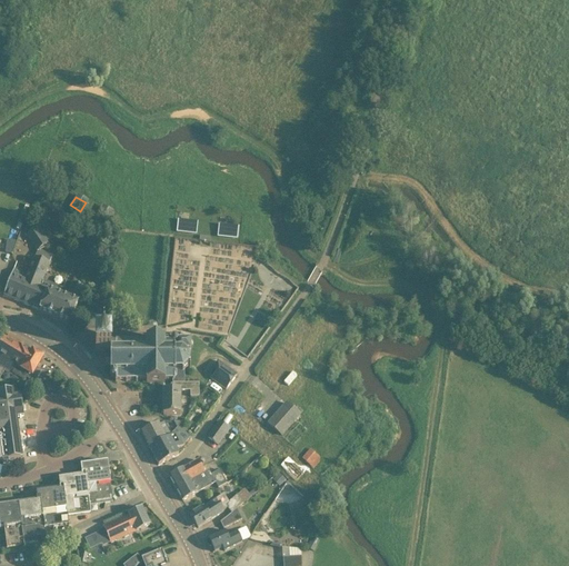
[(106,222),(111,212),(101,207),(96,216),(106,222)]
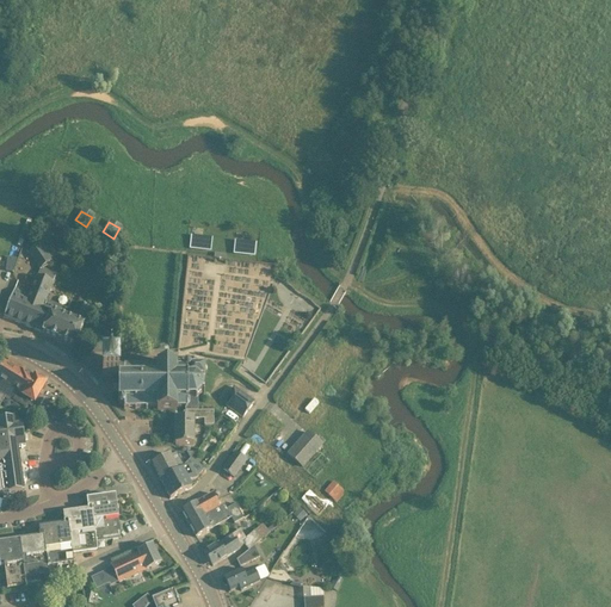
[(211,236),(191,234),(190,246),(210,248),(211,236)]
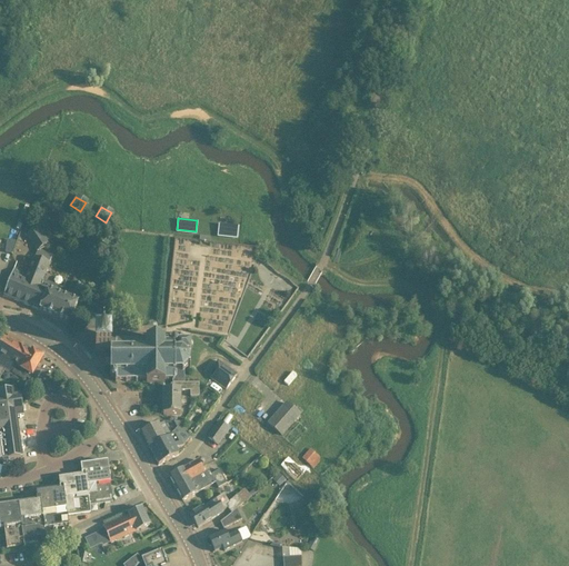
[(238,225),(219,222),(218,234),(237,236),(238,225)]
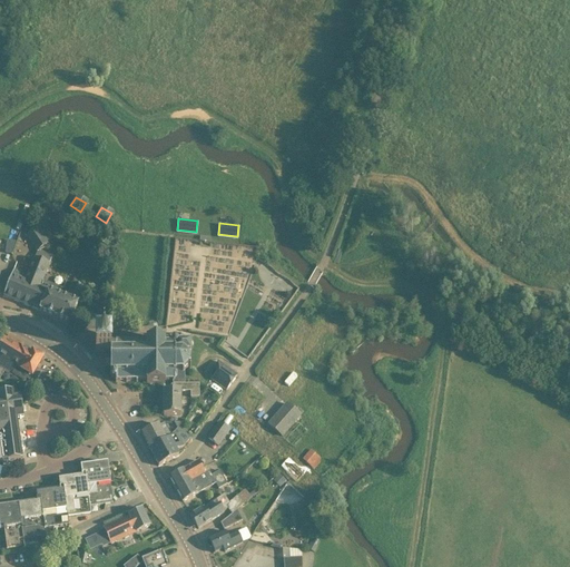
[(50,240),(39,225),(27,234),(37,250),(50,240)]
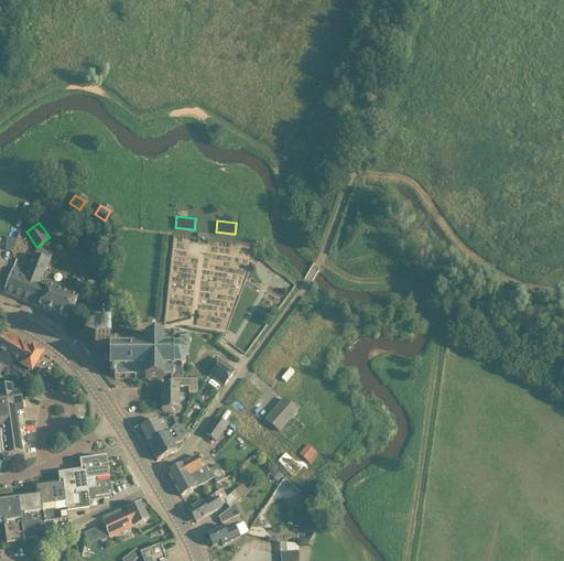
[(40,305),(40,304),(51,279),(42,276),(42,274),(47,259),(34,254),(28,270),(14,265),(9,280),(4,290),(3,290),(36,303),(40,305)]
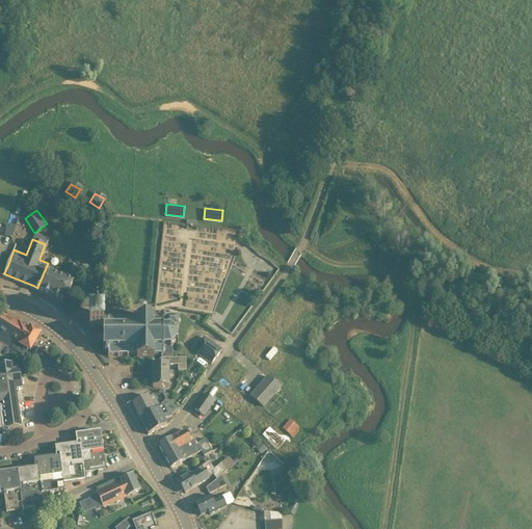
[(86,245),(83,253),(90,256),(94,248),(86,245)]
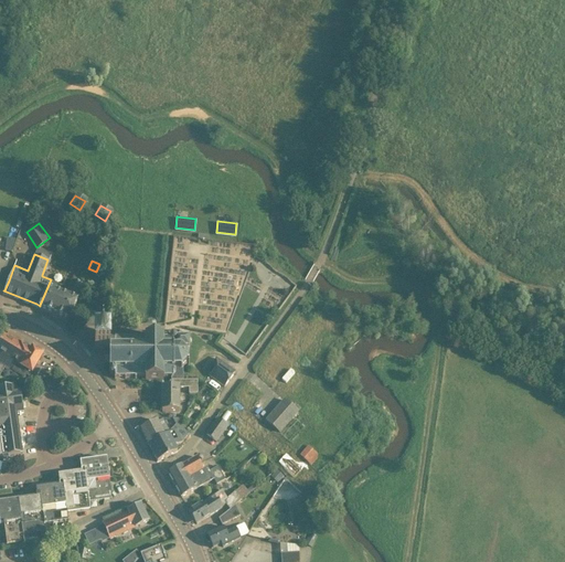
[(67,316),(70,317),(73,306),(83,284),(72,279),(66,293),(60,290),(62,284),(51,279),(40,305),(41,306),(67,316)]
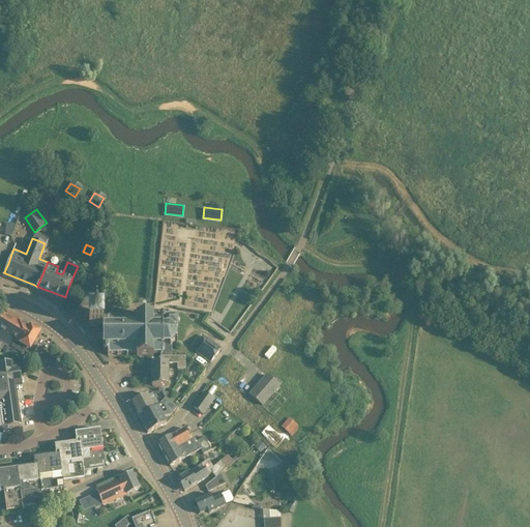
[(93,302),(93,294),(93,291),(76,292),(75,301),(93,302)]
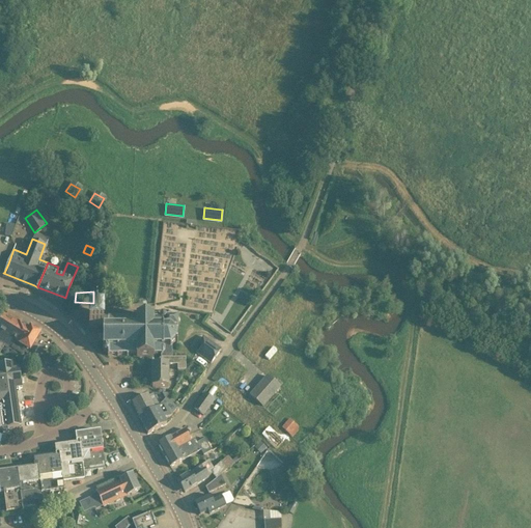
[(104,316),(104,309),(88,310),(89,325),(103,325),(103,330),(99,330),(99,339),(103,342),(103,348),(105,350),(108,350),(108,354),(109,354),(109,353),(117,353),(117,354),(118,354),(118,352),(127,352),(127,354),(129,354),(129,352),(137,352),(137,355),(154,355),(154,353),(162,353),(162,357),(162,361),(152,361),(152,377),(151,377),(151,383),(152,383),(152,384),(163,384),(169,384),(168,363),(177,363),(177,368),(185,368),(186,366),(186,356),(172,356),(172,345),(171,343),(175,339),(177,339),(177,338),(176,337),(176,331),(177,331),(177,330),(177,314),(168,314),(168,312),(165,312),(165,313),(164,312),(163,312),(162,312),(161,313),(161,314),(161,315),(161,316),(154,316),(154,314),(152,314),(136,314),(136,316),(129,316),(129,315),(127,315),(127,316),(118,316),(118,315),(117,315),(117,316),(109,316),(109,315),(107,315),(107,316),(104,316)]
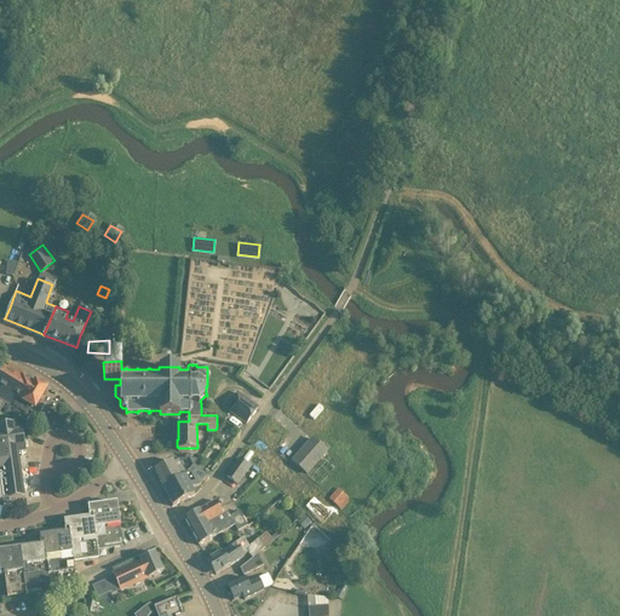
[(47,386),(36,379),(35,381),(23,375),(26,372),(10,362),(7,366),(3,363),(0,368),(0,409),(5,402),(13,406),(15,403),(27,412),(29,409),(32,410),(35,406),(44,391),(45,391),(45,390),(46,387),(47,387),(47,386)]
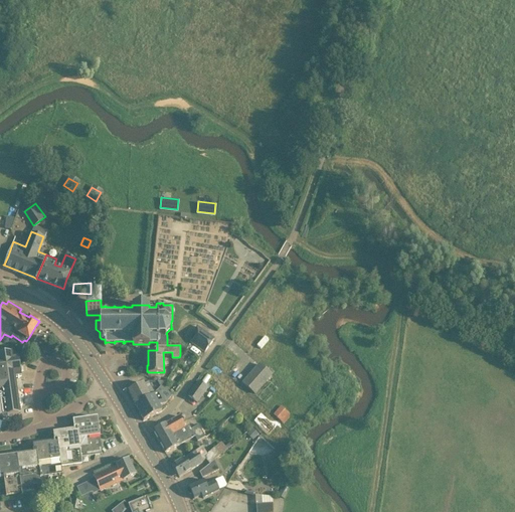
[(204,350),(214,337),(197,324),(194,335),(191,340),(204,350)]
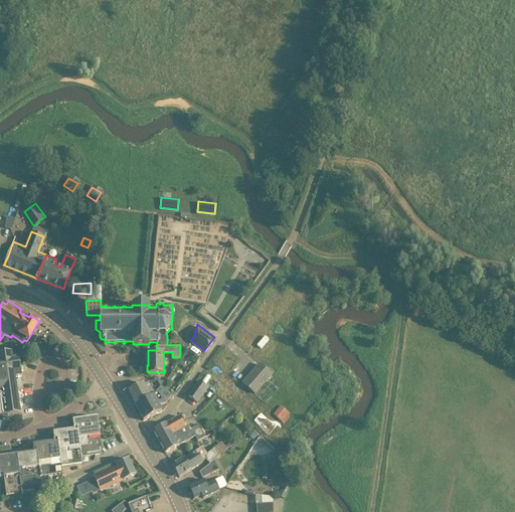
[(14,370),(21,369),(19,357),(18,356),(16,356),(15,356),(13,357),(13,356),(12,356),(12,354),(13,354),(12,353),(12,351),(10,351),(0,352),(0,414),(19,412),(20,411),(15,376),(16,376),(15,375),(14,370)]
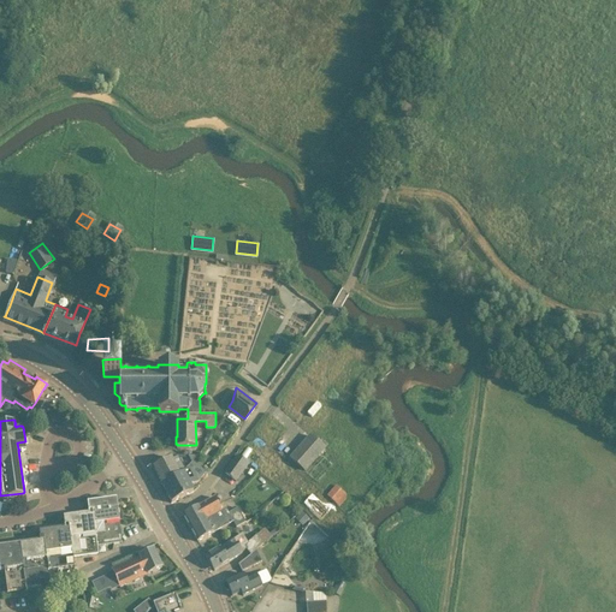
[(325,446),(311,433),(291,456),(304,468),(325,446)]
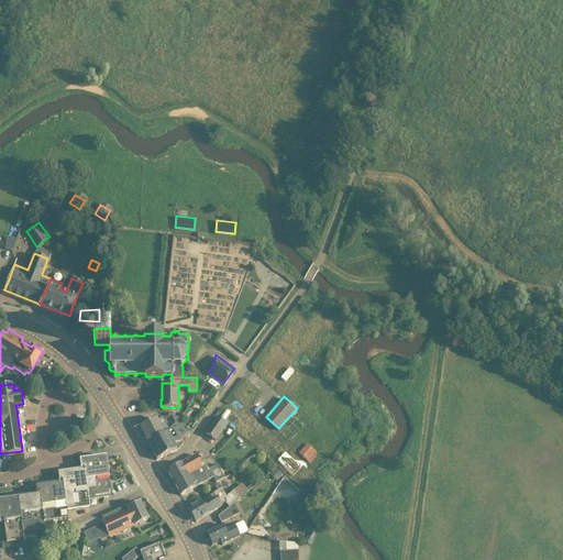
[(147,440),(164,431),(167,429),(169,428),(168,425),(163,415),(157,418),(156,416),(140,425),(147,440)]
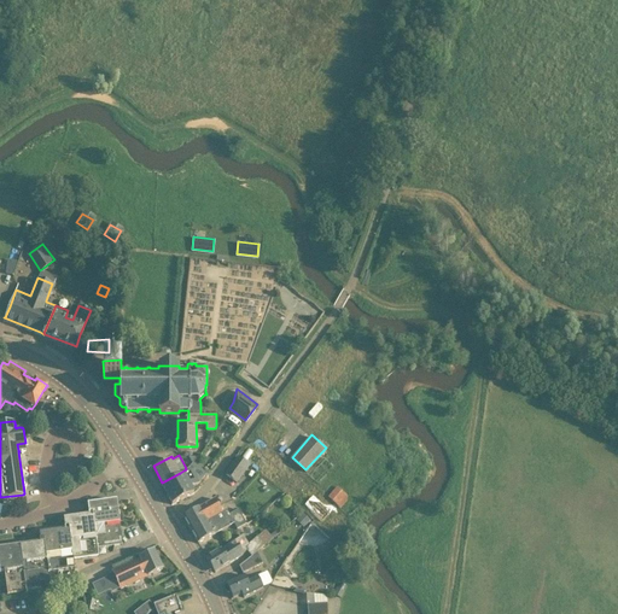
[(249,463),(248,462),(238,455),(226,472),(235,479),(237,480),(249,463)]
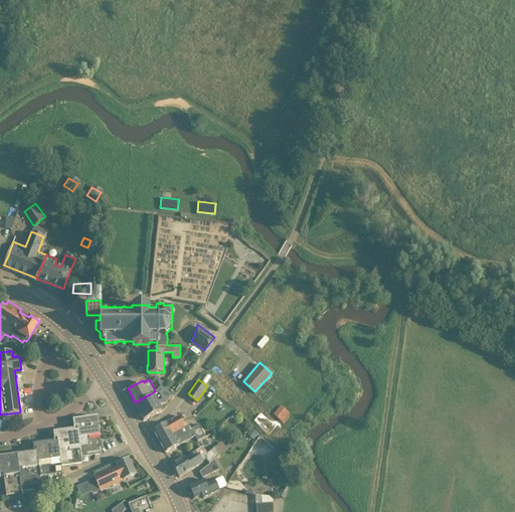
[(150,394),(135,402),(136,403),(136,402),(138,408),(144,417),(143,417),(144,418),(161,409),(161,408),(161,407),(161,406),(160,404),(167,401),(159,387),(155,391),(153,392),(150,394)]
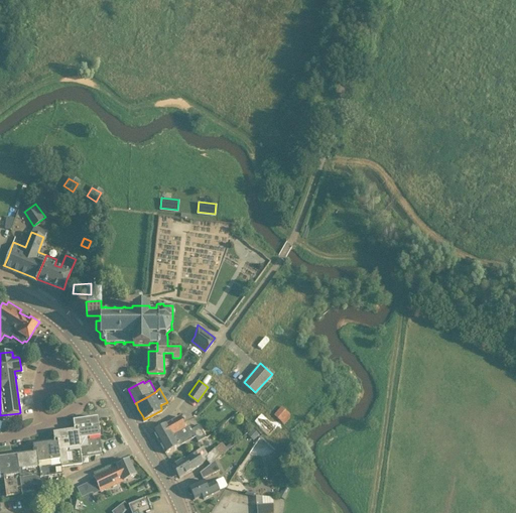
[(289,417),(289,413),(281,405),(273,413),(281,420),(283,417),(287,420),(289,417)]
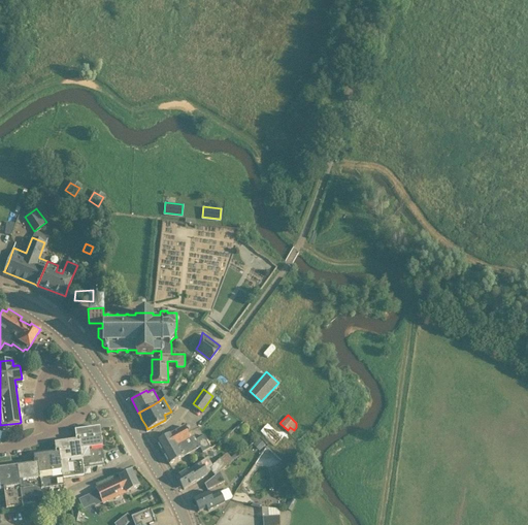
[(274,445),(283,435),(268,422),(264,426),(267,429),(263,433),(274,445)]
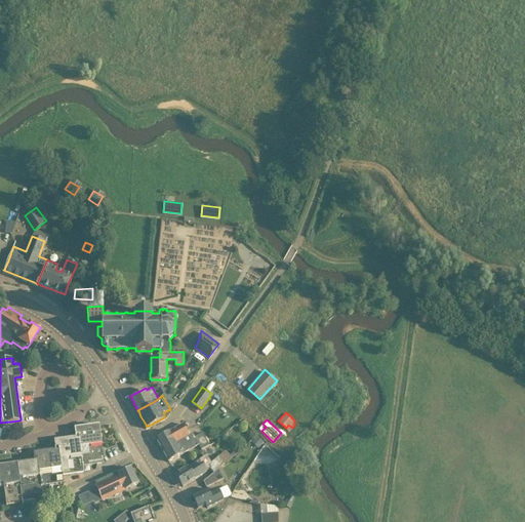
[(189,434),(188,431),(183,423),(156,437),(168,459),(177,454),(199,443),(201,448),(209,444),(203,431),(195,435),(193,432),(189,434)]
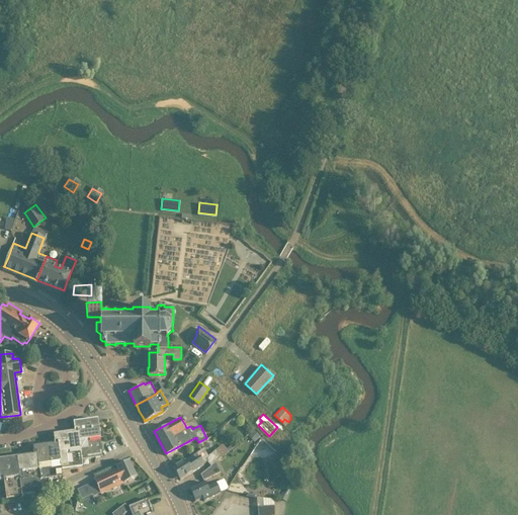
[(57,433),(58,440),(61,466),(82,463),(81,457),(103,454),(98,418),(77,421),(77,428),(74,428),(75,431),(57,433)]
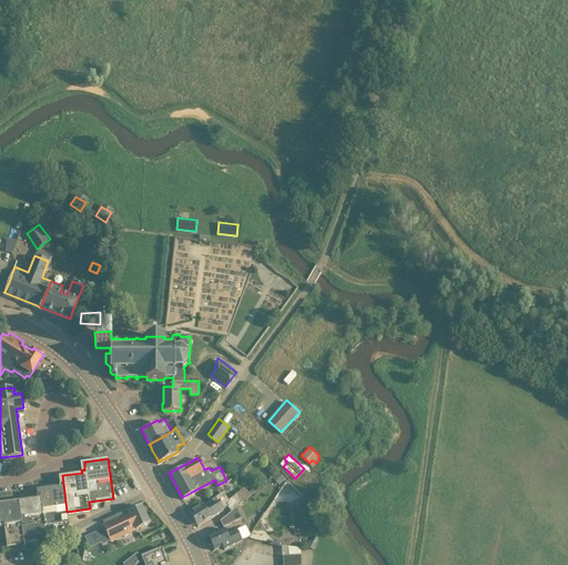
[(273,476),(280,483),(285,477),(279,470),(273,476)]
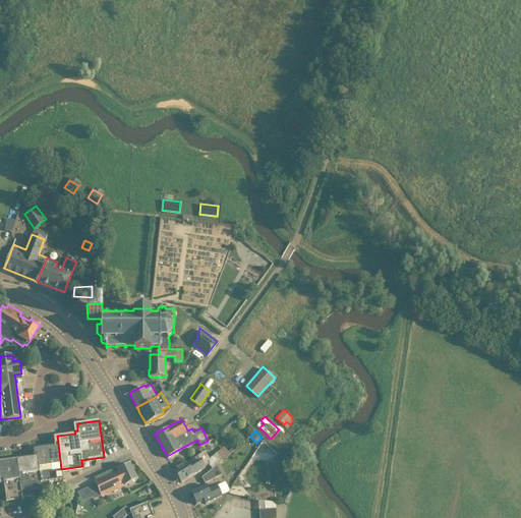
[(38,454),(41,477),(62,474),(61,469),(58,443),(54,443),(55,445),(37,448),(37,454),(38,454)]
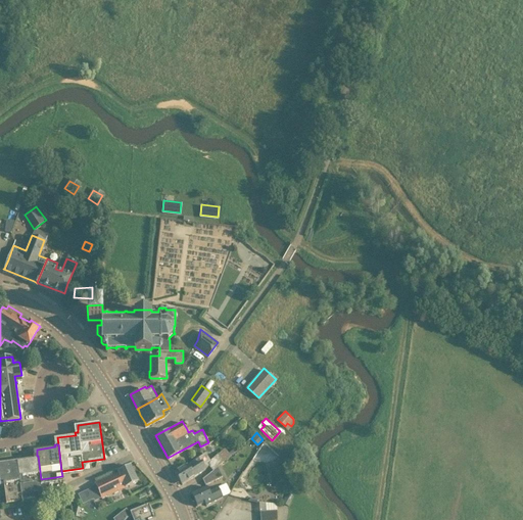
[(175,471),(182,483),(191,477),(206,468),(205,467),(208,465),(212,469),(217,466),(221,463),(226,458),(220,452),(218,454),(217,453),(209,460),(209,459),(205,452),(188,463),(175,471)]
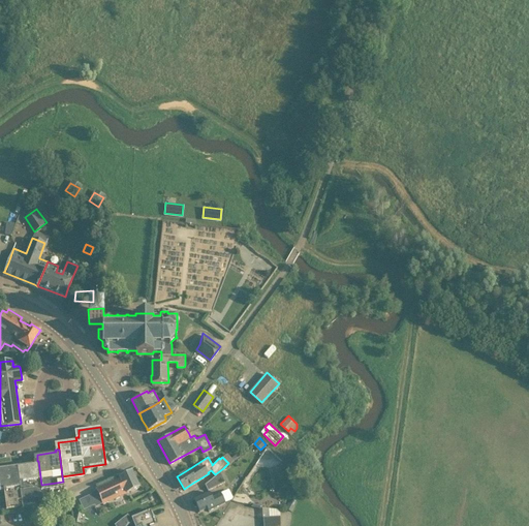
[(0,467),(0,489),(3,489),(4,490),(6,507),(23,505),(23,503),(35,502),(34,496),(37,496),(38,501),(42,500),(41,492),(41,485),(38,461),(37,461),(34,461),(34,464),(0,467)]
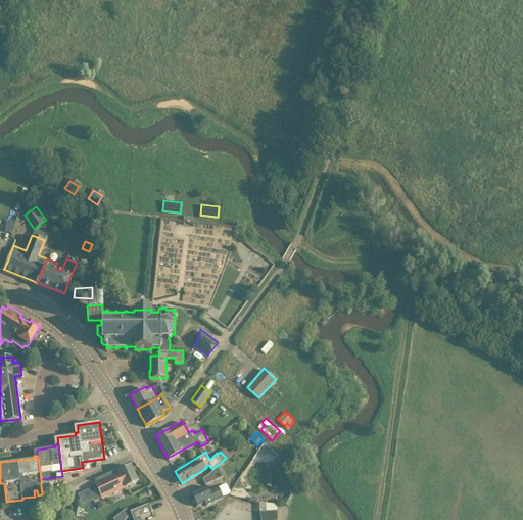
[(95,481),(98,489),(102,497),(138,480),(131,465),(95,481)]
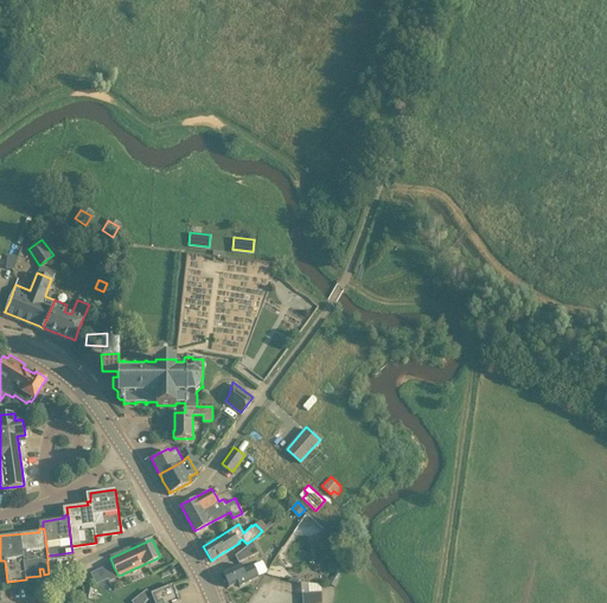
[(257,551),(251,540),(247,544),(247,545),(235,555),(238,560),(257,551)]
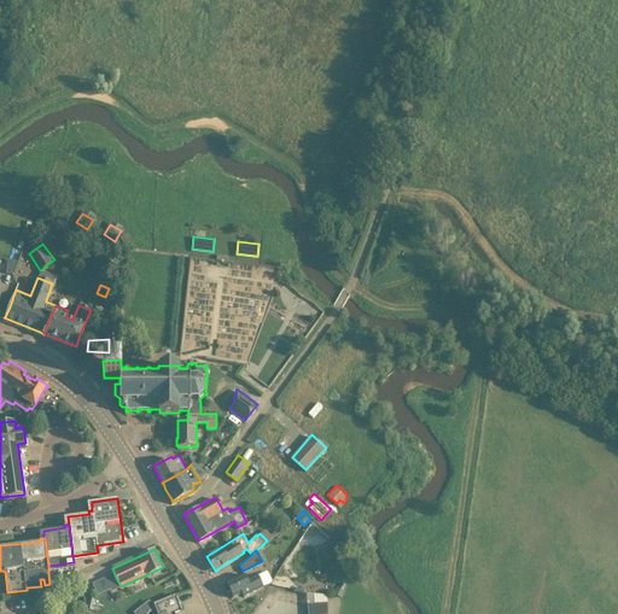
[(233,595),(232,595),(233,596),(243,592),(244,595),(263,586),(257,573),(246,578),(244,573),(237,577),(226,582),(227,583),(226,583),(225,585),(227,590),(229,590),(231,590),(231,591),(232,591),(233,595)]
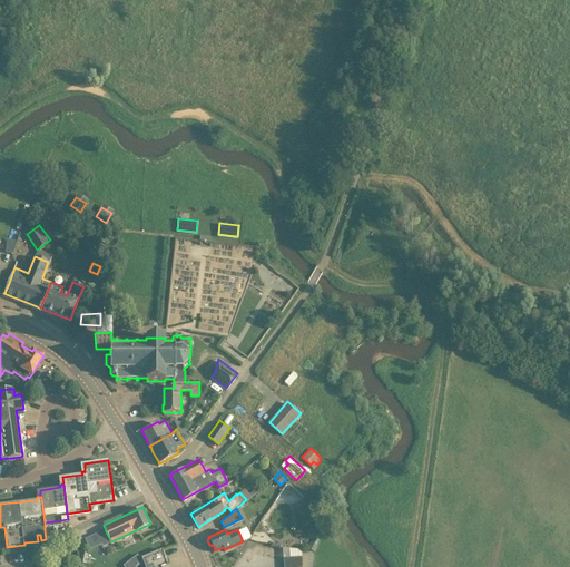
[(315,536),(313,541),(311,540),(308,547),(314,549),(317,544),(316,544),(318,538),(315,536)]
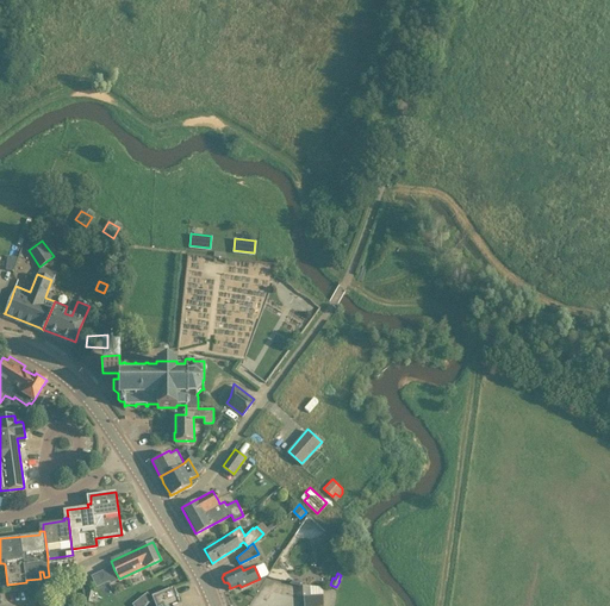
[(170,605),(172,605),(181,603),(174,586),(151,594),(153,599),(155,605),(160,605),(161,605),(170,605)]
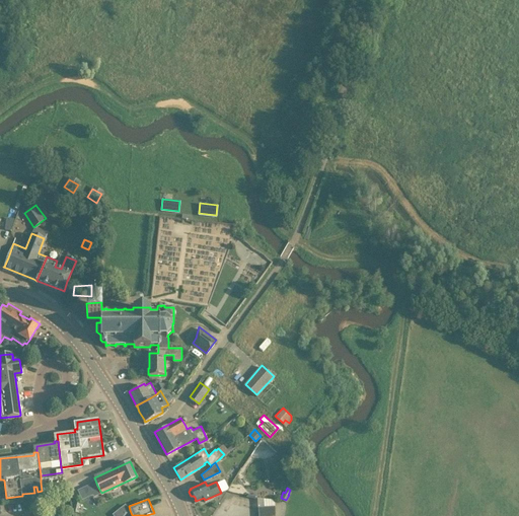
[(126,513),(130,510),(126,503),(121,506),(126,513)]
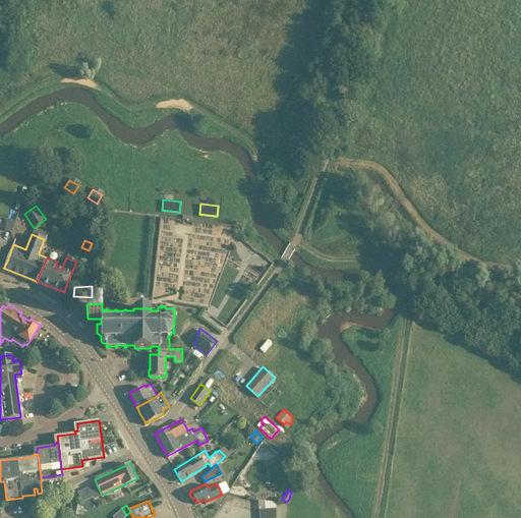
[(272,517),(276,517),(275,508),(258,509),(258,517),(272,517)]
